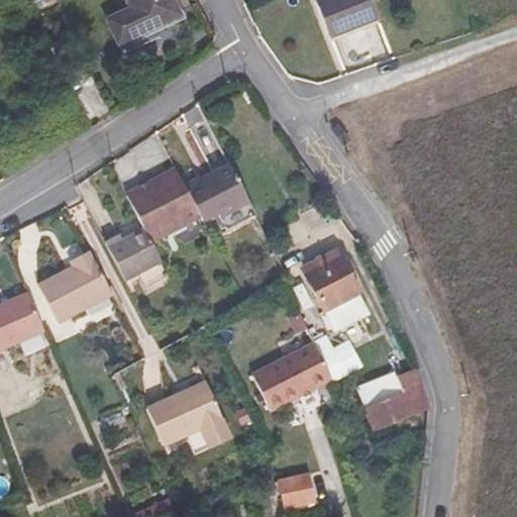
[(171,0),(125,0),(130,8),(107,20),(118,44),(179,16),(171,0)]
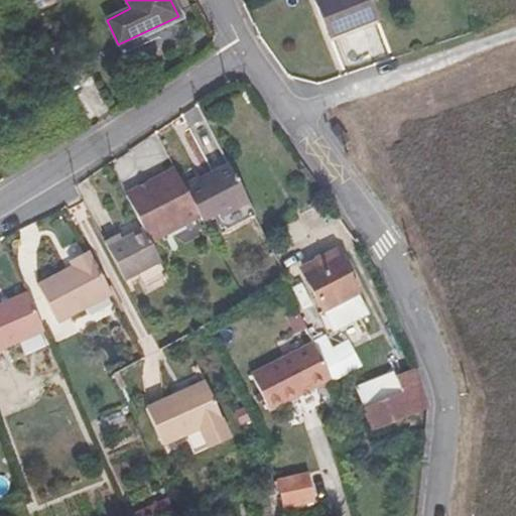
[(371,0),(316,0),(314,1),(330,38),(379,19),(371,0)]
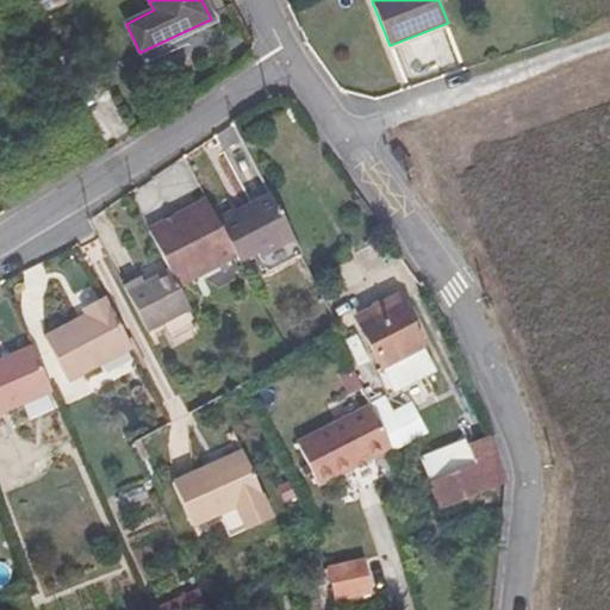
[(257,259),(292,241),(269,194),(217,222),(235,257),(238,262),(255,254),(257,259)]
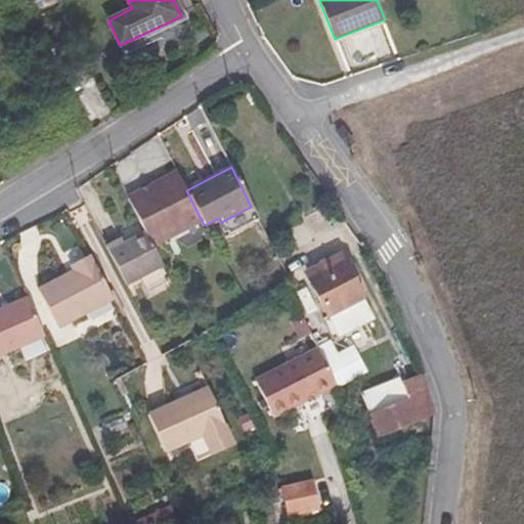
[(127,198),(144,232),(153,247),(202,221),(186,190),(177,172),(127,198)]
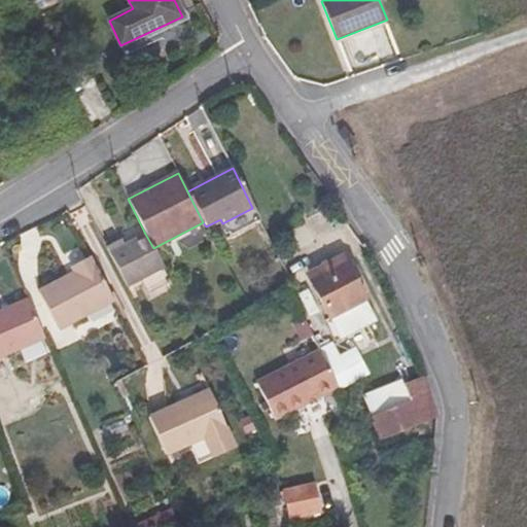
[(121,240),(106,248),(127,286),(139,280),(146,294),(171,282),(153,248),(145,234),(124,245),(121,240)]
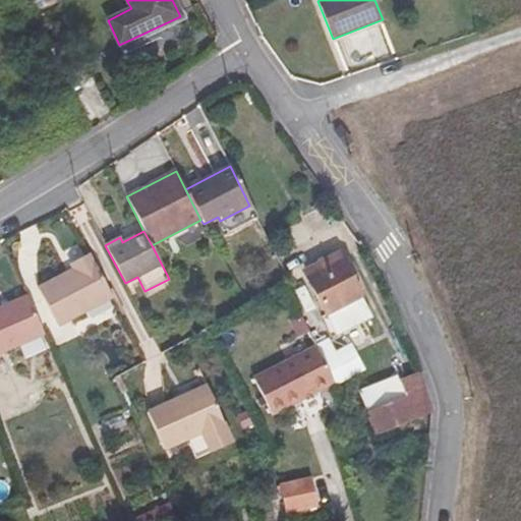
[(57,326),(112,297),(90,253),(70,264),(73,270),(38,288),(57,326)]
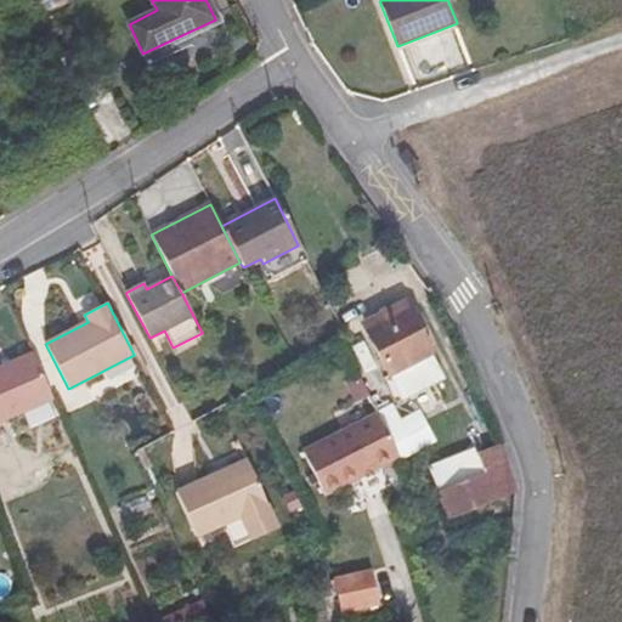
[(402,401),(444,379),(406,309),(383,321),(380,315),(367,322),(369,328),(365,331),(402,401)]
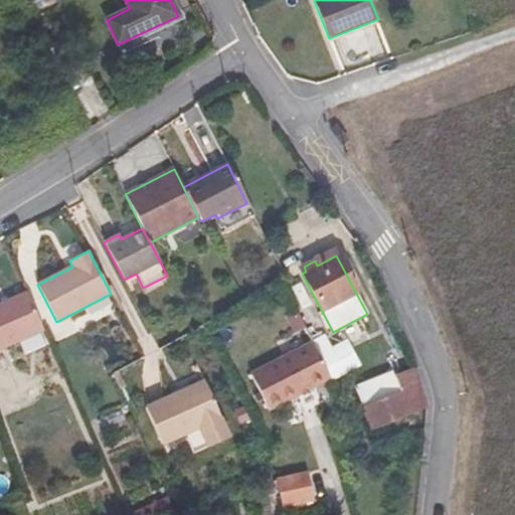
[(0,349),(43,330),(26,293),(0,304),(0,349)]
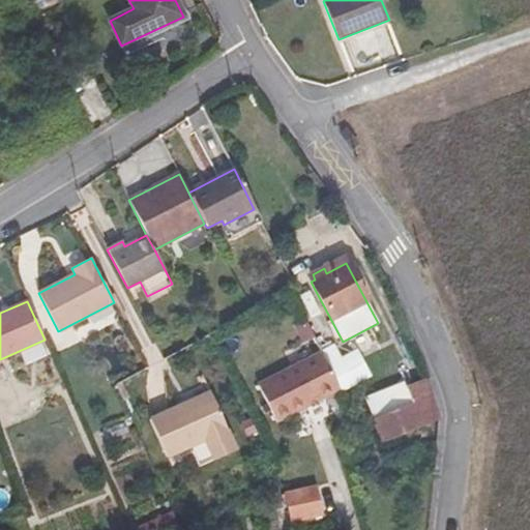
[(340,389),(320,350),(257,384),(275,421),(340,389)]
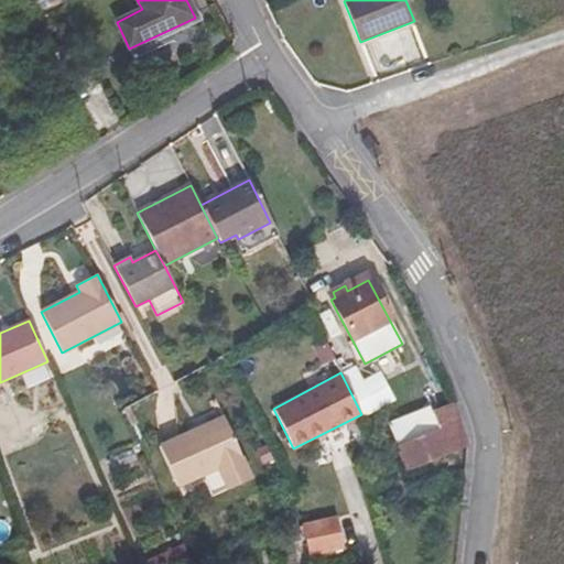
[(468,445),(455,405),(432,414),(438,432),(398,448),(407,470),(468,445)]
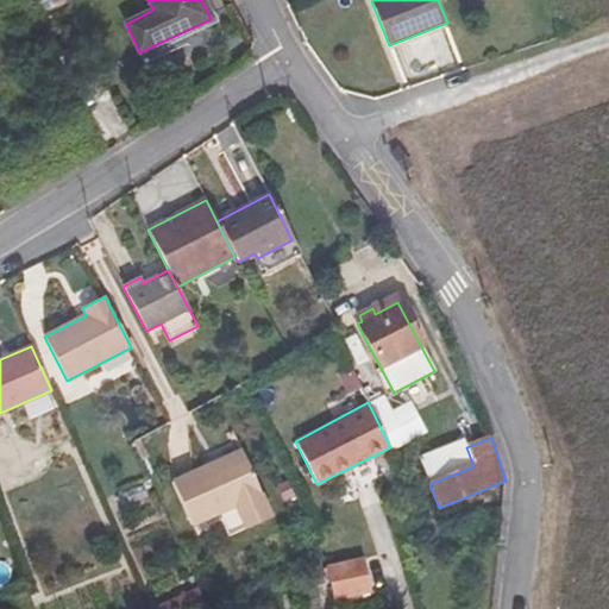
[(207,472),(244,456),(242,451),(205,468),(207,472)]
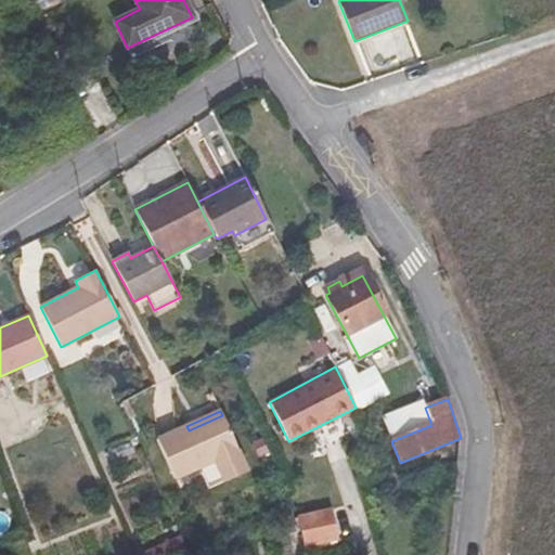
[(247,472),(222,415),(189,430),(186,426),(156,439),(173,479),(197,468),(215,461),(224,481),(247,472)]
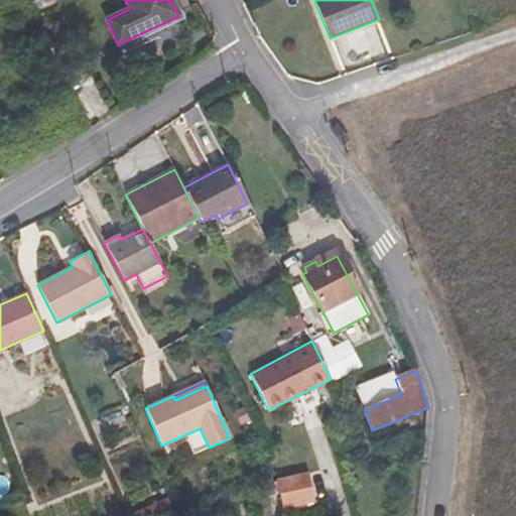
[(200,428),(183,435),(192,455),(209,447),(200,428)]
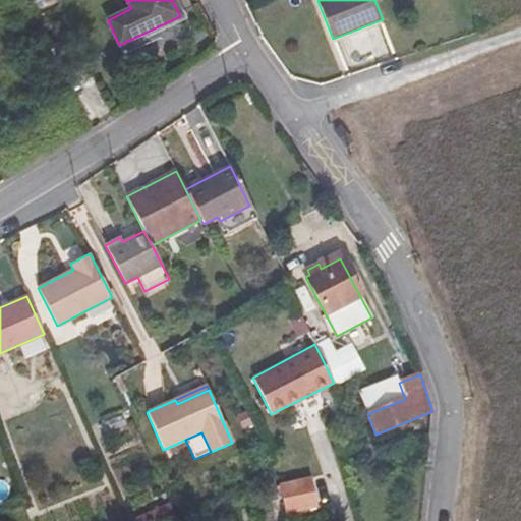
[(283,513),(317,507),(311,474),(278,480),(283,513)]
